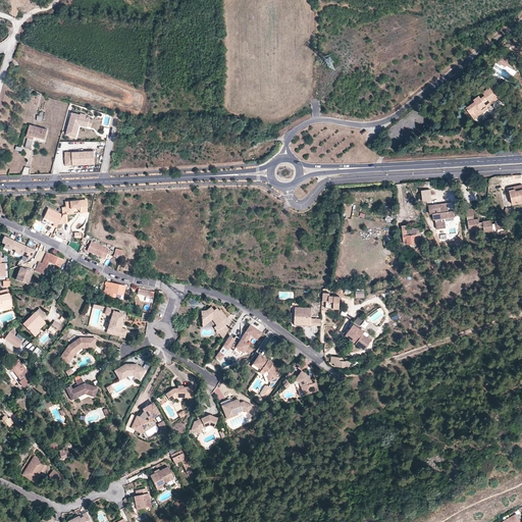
[(508,63),(501,58),(498,64),(500,66),(501,64),(505,67),(508,63)]
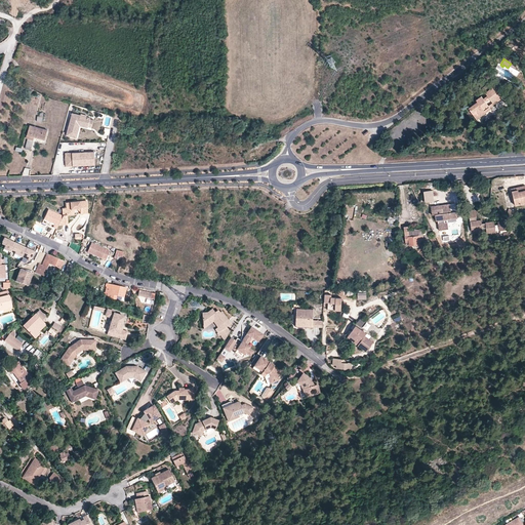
[(501,95),(495,86),(485,93),(487,96),(483,99),(482,96),(476,101),(477,103),(469,109),(477,120),(481,117),(479,114),(483,111),(484,112),(489,108),(488,106),(485,103),(489,99),(492,103),(501,95)]
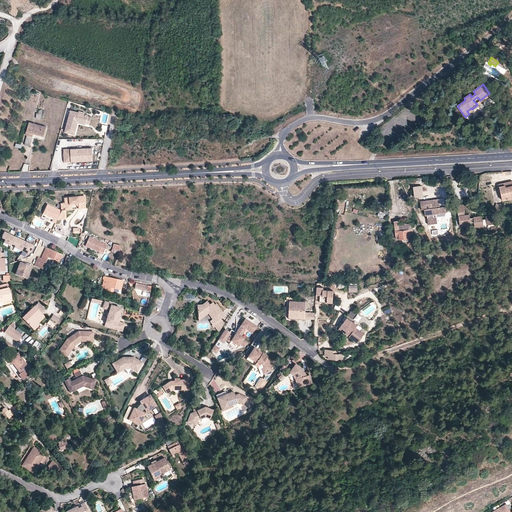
[(491,95),(489,93),(480,100),(476,103),(477,105),(478,105),(491,95)]
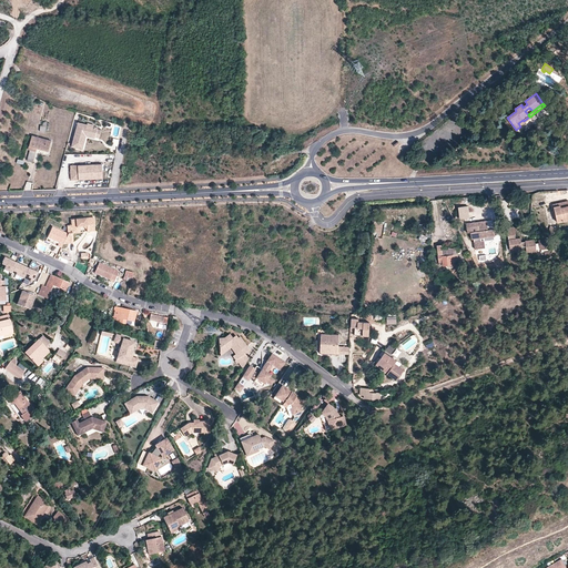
[(531,119),(530,117),(529,117),(524,121),(523,120),(518,123),(520,127),(531,119)]
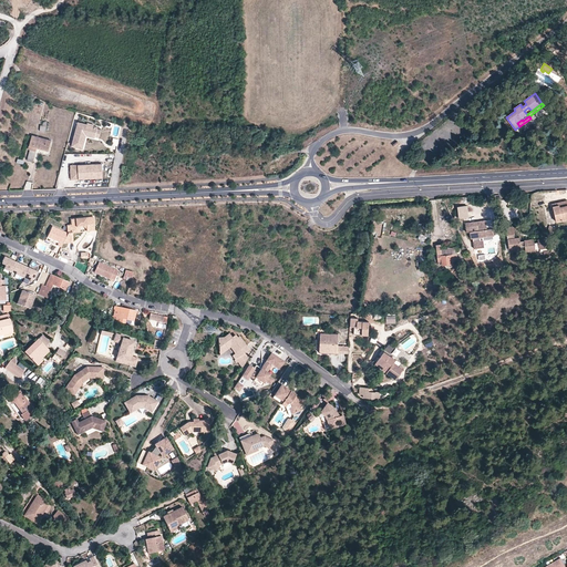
[(88,124),(79,122),(72,146),(82,148),(85,135),(94,137),(95,136),(96,129),(98,127),(93,126),(92,129),(86,127),(88,124)]
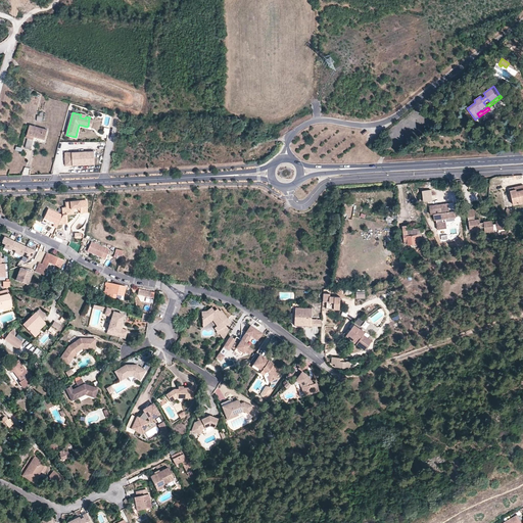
[(45,139),(48,130),(30,125),(27,138),(28,138),(26,146),(32,147),(34,136),(45,139)]
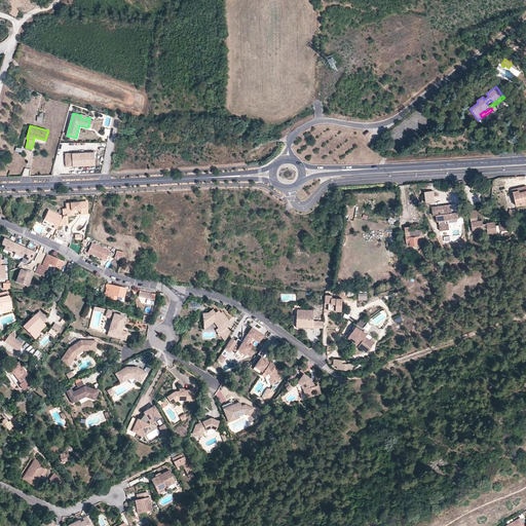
[(79,125),(76,138),(78,139),(80,129),(82,128),(87,129),(87,127),(79,125)]
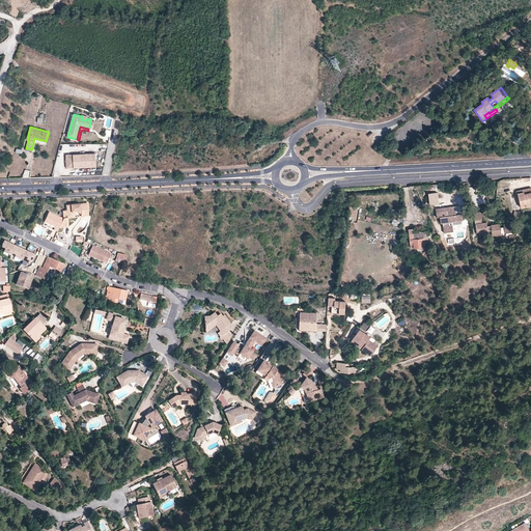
[(95,154),(65,155),(66,168),(96,167),(95,154)]
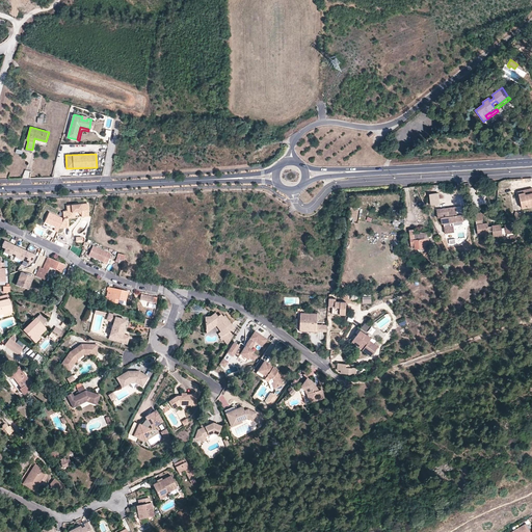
[(439,204),(437,193),(428,194),(430,205),(439,204)]
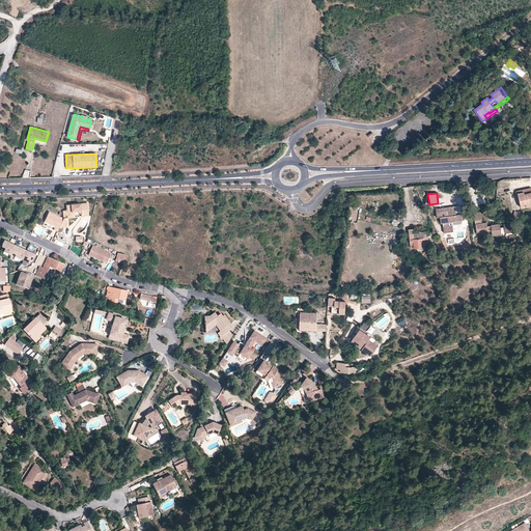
[(530,193),(524,195),(524,193),(518,194),(521,208),(530,205),(530,193)]
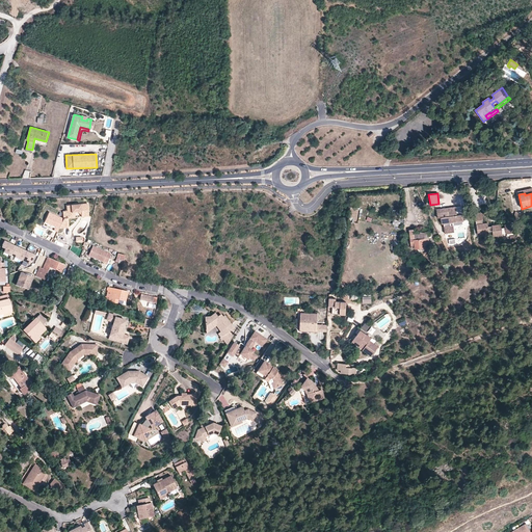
[(87,205),(67,207),(67,212),(62,212),(63,219),(59,229),(69,229),(68,219),(75,218),(74,213),(88,212),(87,205)]
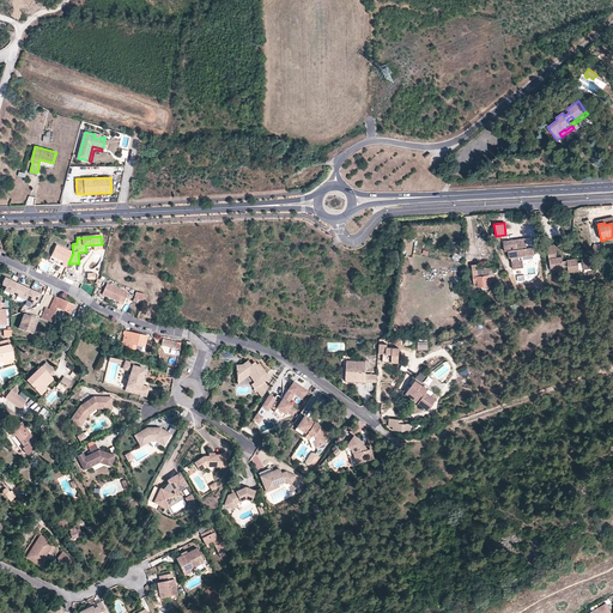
[(534,255),(533,247),(526,248),(525,238),(503,242),(504,252),(508,250),(508,258),(510,258),(511,269),(522,267),(522,260),(519,260),(519,256),(534,255)]
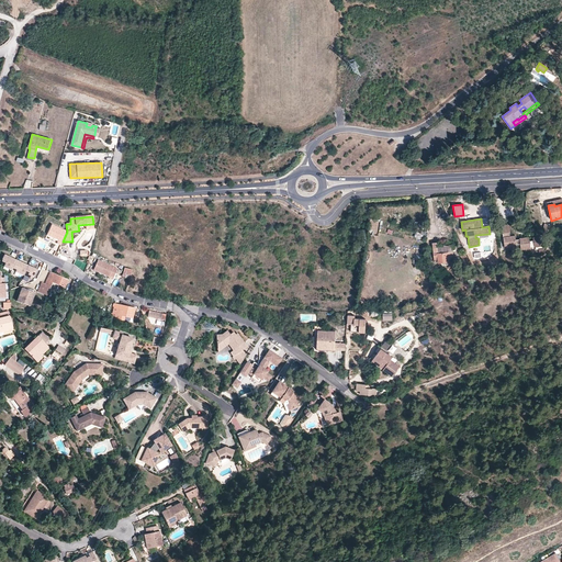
[(53,238),(56,227),(52,225),(46,235),(53,238)]
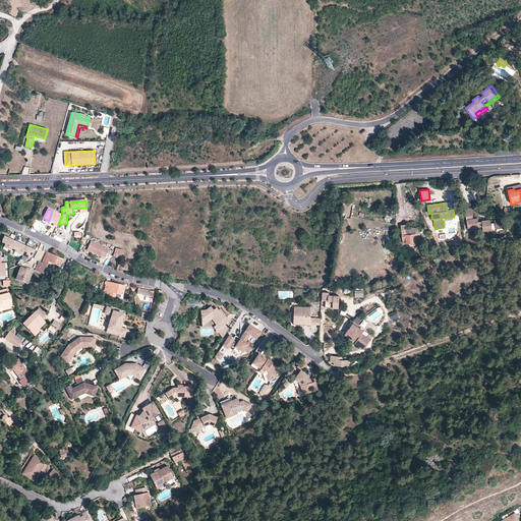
[(469,213),(469,209),(464,210),(465,222),(469,221),(469,225),(476,224),(480,224),(480,229),(489,228),(489,227),(488,222),(488,218),(479,218),(479,219),(476,220),(476,216),(472,216),(471,216),(470,213),(469,213)]
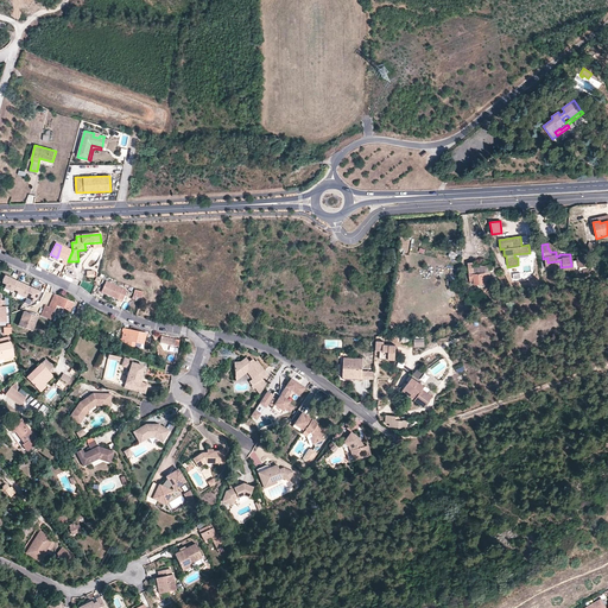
[(73,251),(61,246),(57,258),(63,260),(61,264),(65,266),(68,261),(73,251)]
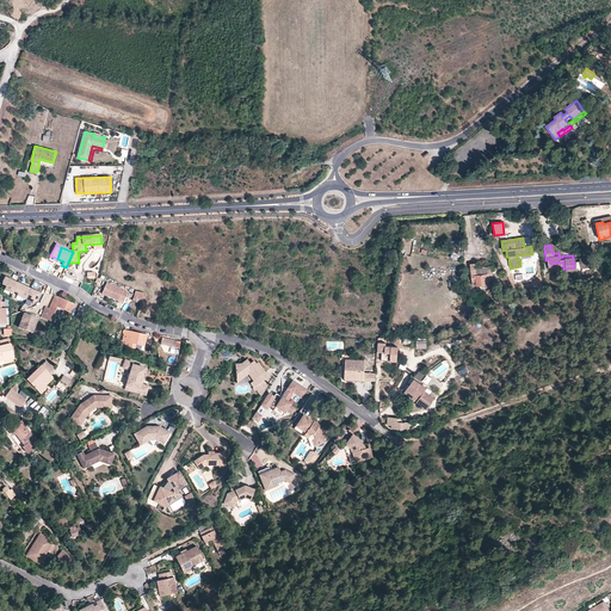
[(588,272),(587,255),(578,257),(578,259),(573,260),(574,266),(580,266),(580,270),(582,270),(582,273),(588,272)]
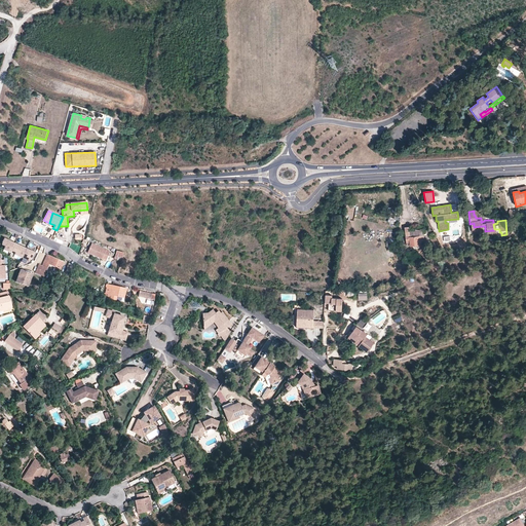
[(409,231),(409,227),(405,228),(406,236),(405,236),(406,245),(410,245),(410,247),(424,246),(423,235),(410,236),(409,231)]
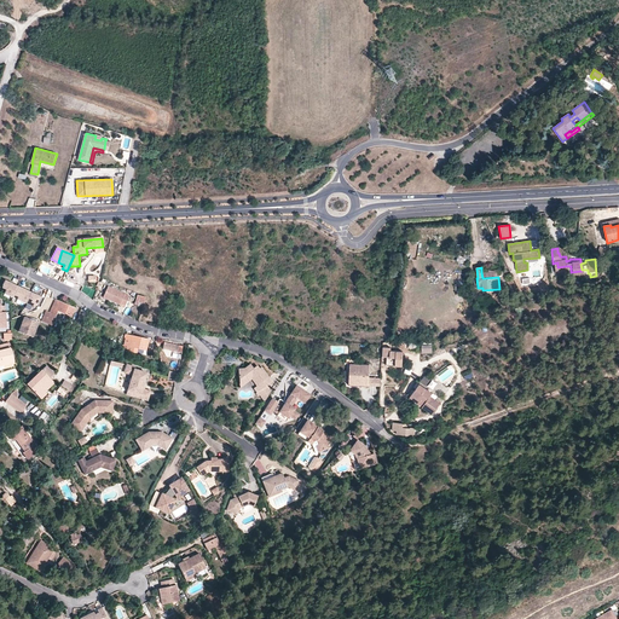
[(5,281),(3,284),(3,288),(6,289),(4,293),(13,298),(18,287),(5,281)]
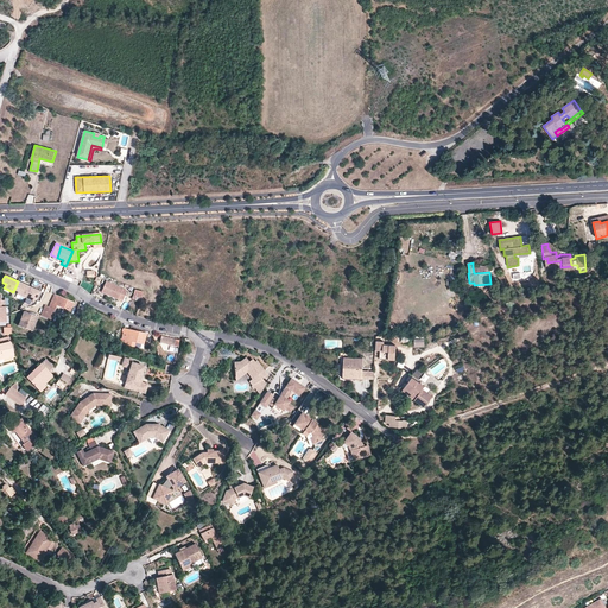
[(122,302),(127,291),(107,282),(102,291),(122,302)]
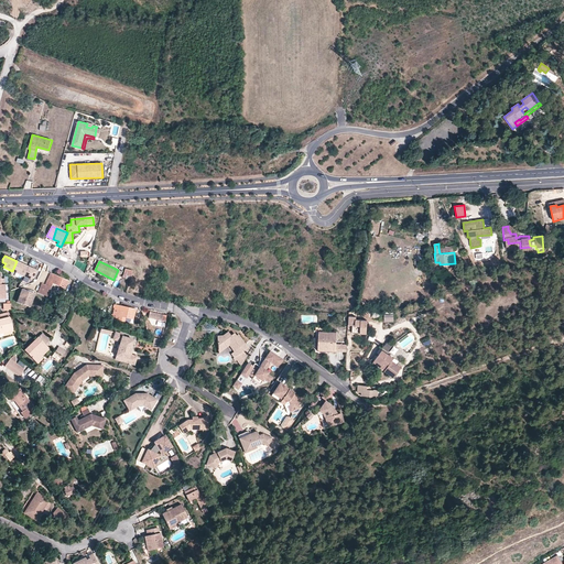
[(32,279),(34,278),(38,271),(29,267),(23,277),(31,280),(32,279)]
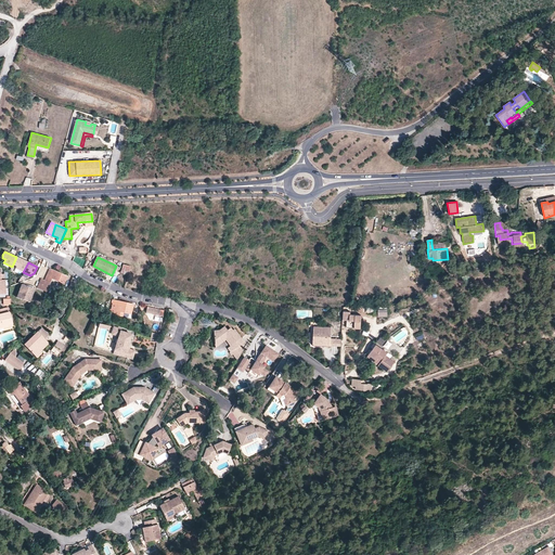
[(128,274),(131,267),(124,265),(121,273),(128,274)]
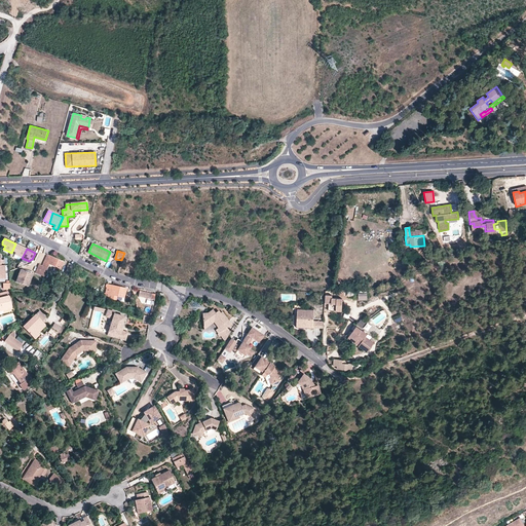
[(64,262),(47,254),(42,265),(47,268),(46,270),(53,273),(55,271),(59,273),(64,262)]
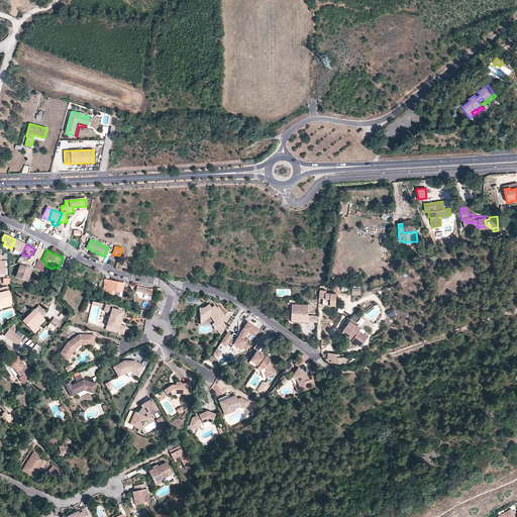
[(34,269),(42,272),(45,266),(46,264),(41,261),(38,260),(34,269)]
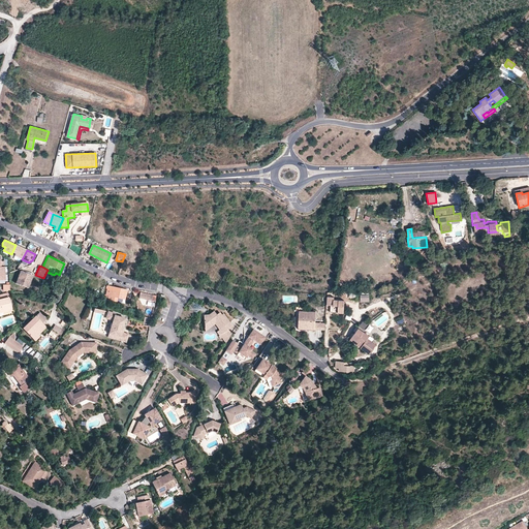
[(28,287),(30,282),(27,281),(30,275),(21,271),(16,283),(28,287)]
